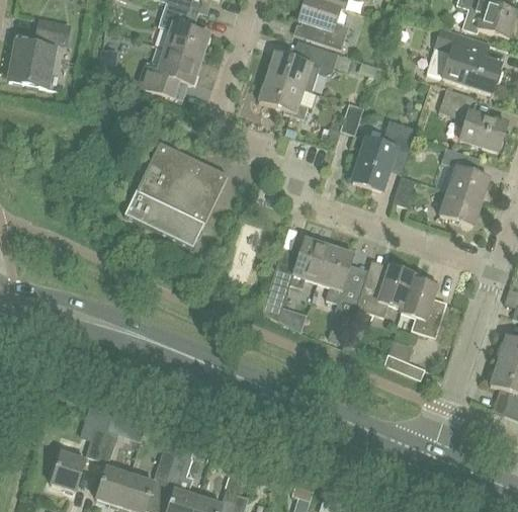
[(192,9),(188,7),(165,0),(158,24),(171,28),(165,47),(199,58),(207,32),(186,26),(192,9)]
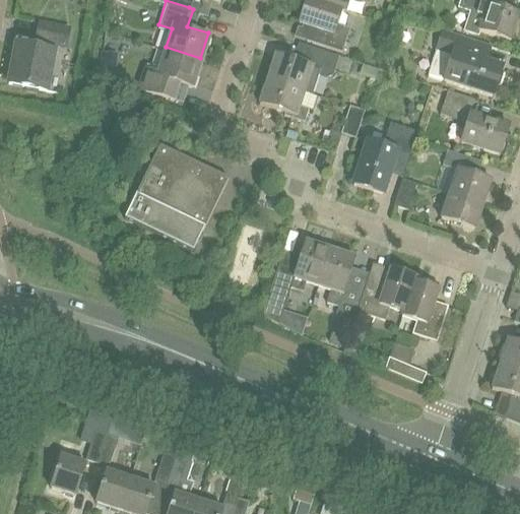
[(304,0),(299,18),(311,22),(307,37),(341,49),(349,24),(336,20),(341,6),(322,0),(304,0)]
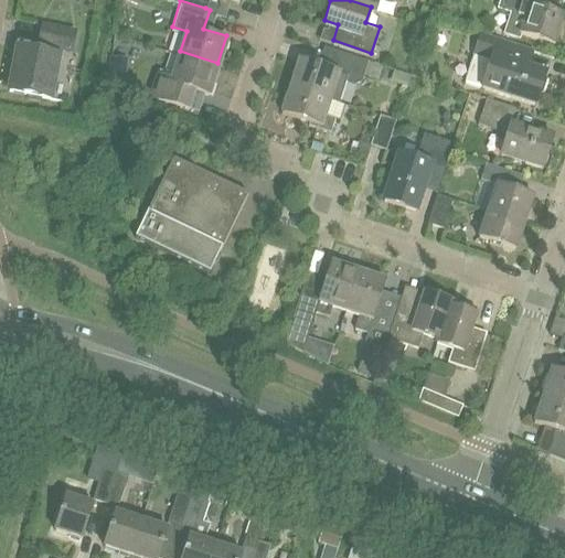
[(350,0),(371,7),(374,9),(376,0),(350,0)]
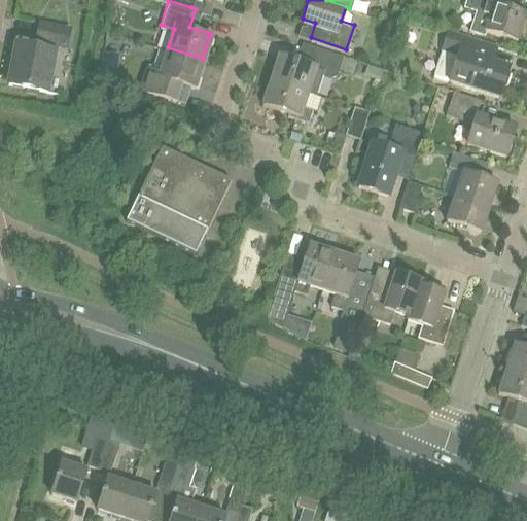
[(484,31),(485,27),(517,37),(526,10),(501,2),(502,0),(464,0),(463,3),(477,8),(470,27),(484,31)]
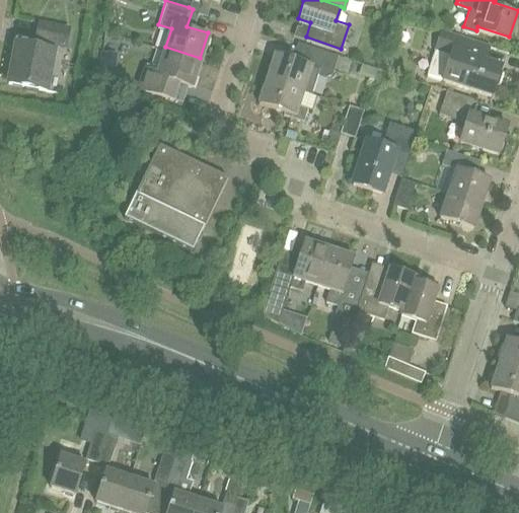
[(36,87),(38,85),(46,86),(55,41),(65,43),(68,24),(39,19),(34,37),(40,38),(38,45),(15,40),(8,79),(25,82),(25,85),(36,87)]
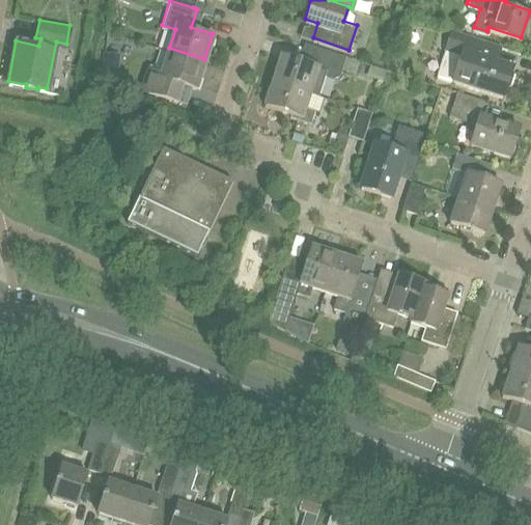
[(437,74),(452,79),(503,95),(513,63),(496,58),(501,43),(452,26),(437,74)]
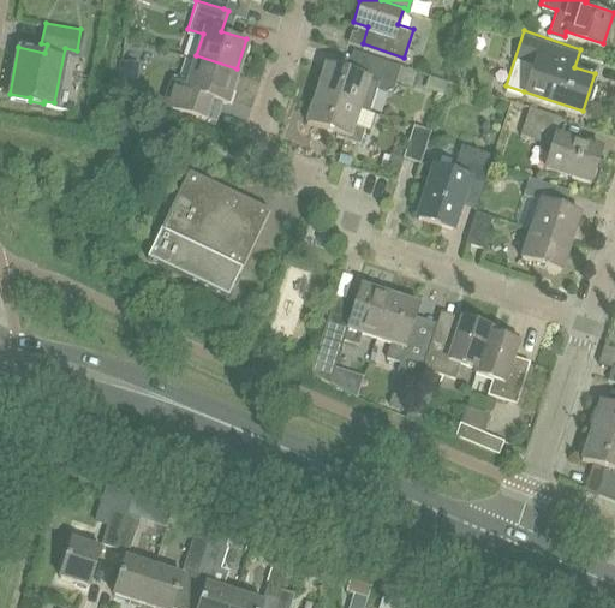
[(316,89),(369,107),(376,84),(386,88),(393,84),(395,77),(405,79),(410,65),(366,51),(359,71),(326,60),(316,89)]
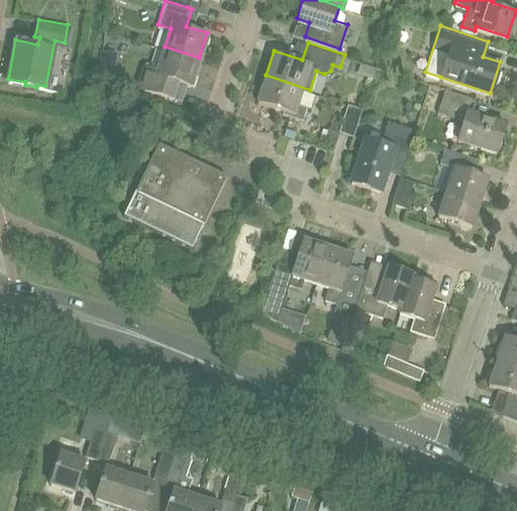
[(191,83),(199,58),(165,46),(159,65),(145,61),(137,85),(165,93),(170,77),(191,83)]
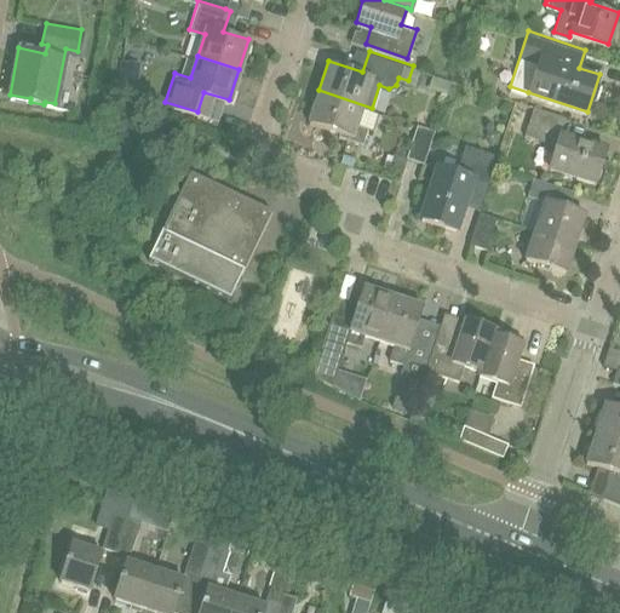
[(371,109),(372,108),(319,90),(309,120),(339,130),(338,133),(362,142),(368,125),(356,121),(362,106),(371,109)]
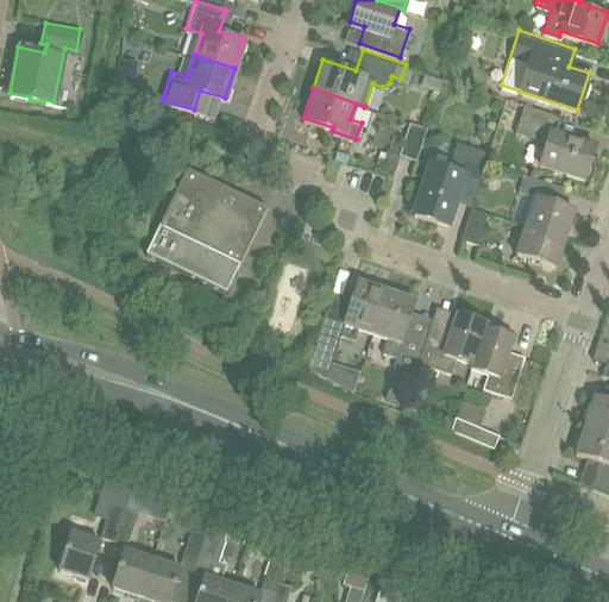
[(523,102),(515,130),(546,140),(539,162),(584,177),(596,143),(550,129),(556,112),(523,102)]
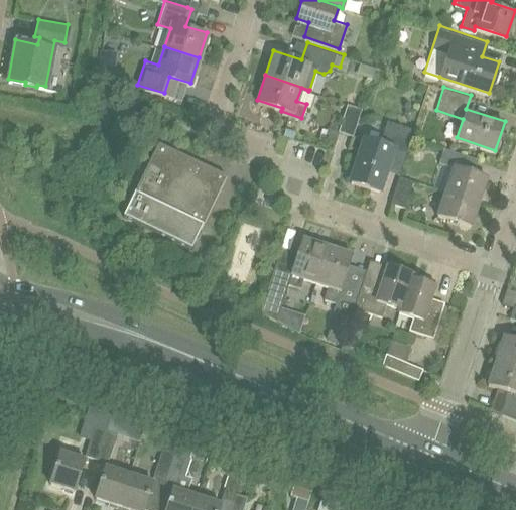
[(361,106),(347,102),(338,128),(352,133),(361,106)]
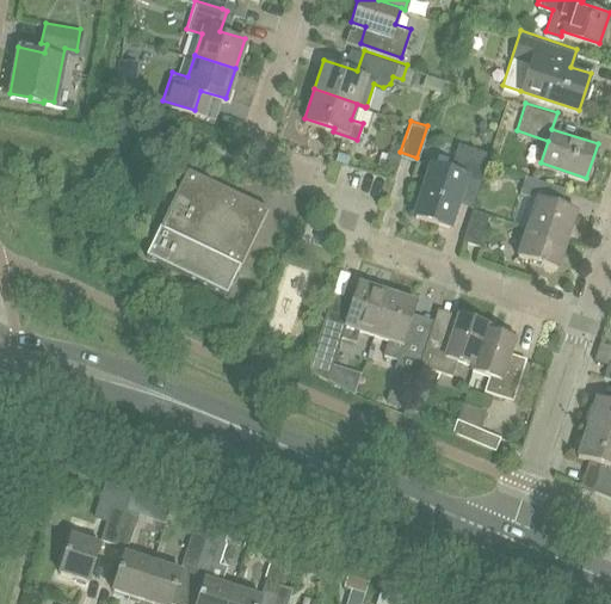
[(480,122),(477,130),(481,136),(489,139),(493,125),(480,122)]
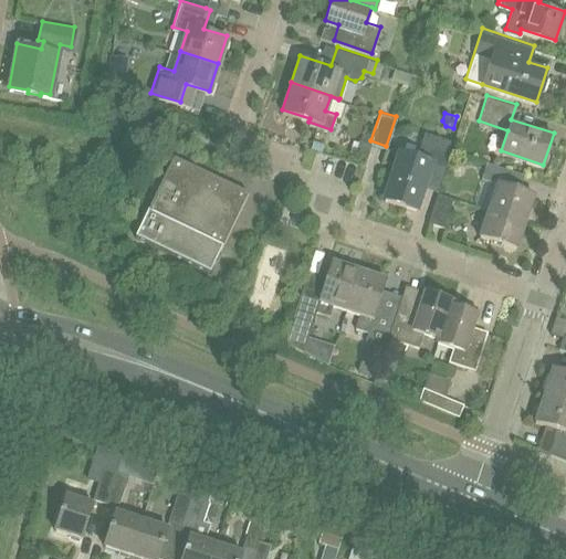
[(181,120),(178,128),(186,132),(190,124),(181,120)]
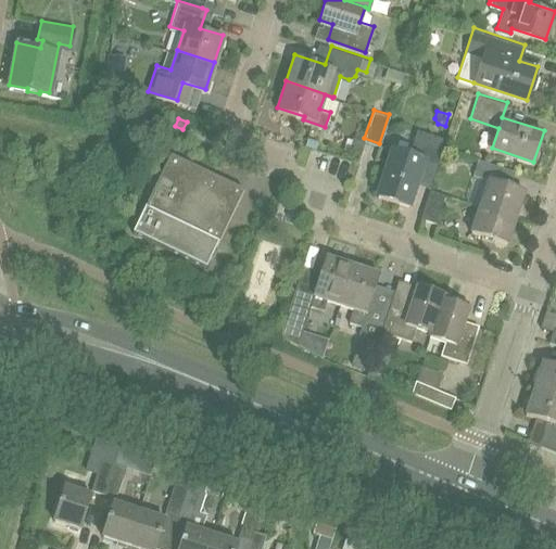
[(392,148),(378,193),(408,203),(424,158),(437,163),(445,137),(416,127),(408,153),(392,148)]
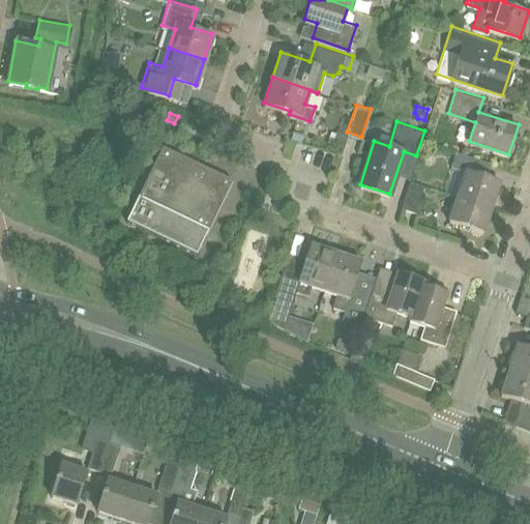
[(197,253),(208,228),(232,178),(163,144),(126,219),(197,253)]
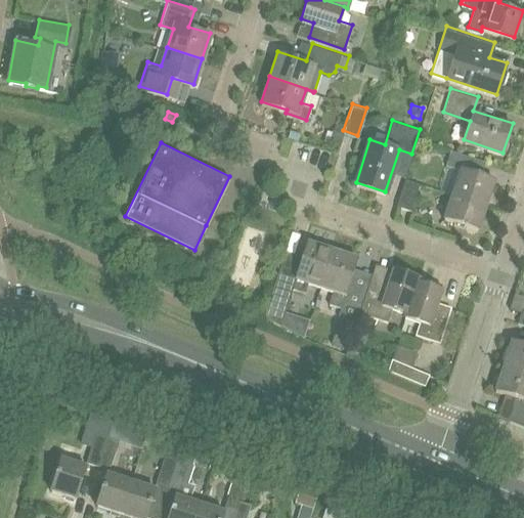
[(451,191),(486,203),(494,178),(481,174),(485,160),(450,148),(445,163),(460,167),(451,191)]
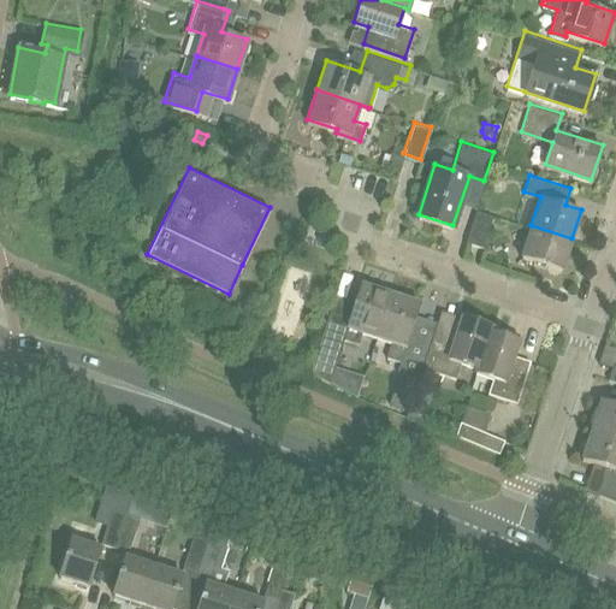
[(475,207),(466,240),(483,244),(493,213),(475,207)]
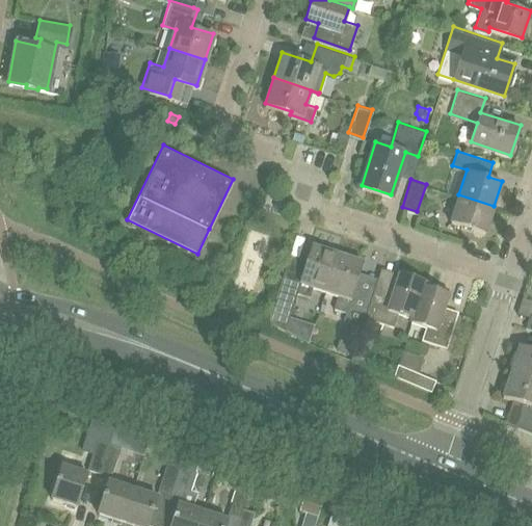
[(486,231),(494,206),(458,194),(450,219),(486,231)]
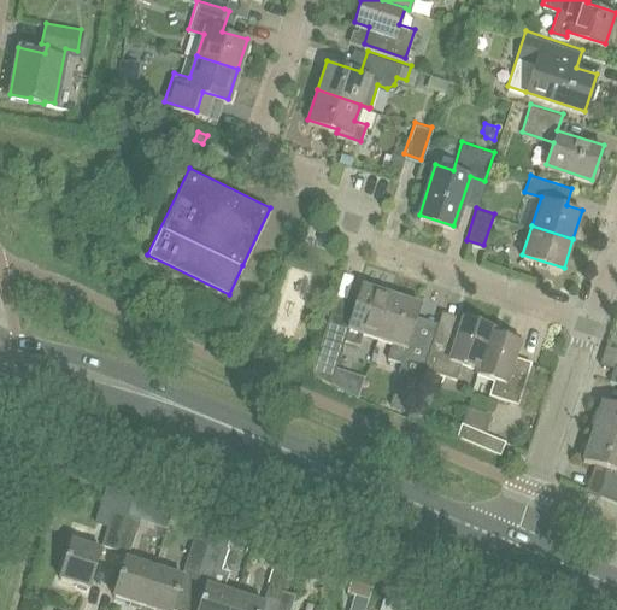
[(391,292),(382,288),(383,285),(382,281),(369,276),(365,279),(364,282),(362,282),(351,316),(329,309),(310,369),(331,376),(345,336),(358,341),(362,330),(377,335),(391,292)]
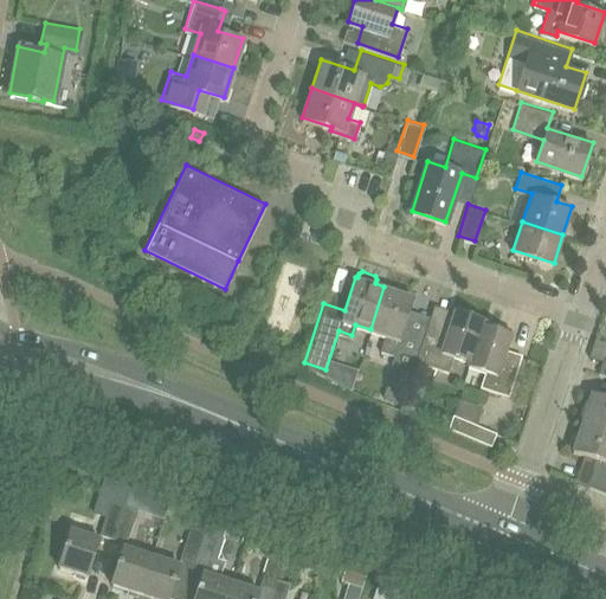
[(416,359),(423,335),(403,329),(413,296),(384,287),(371,329),(385,334),(380,348),(394,353),(391,362),(412,368),(416,359)]
